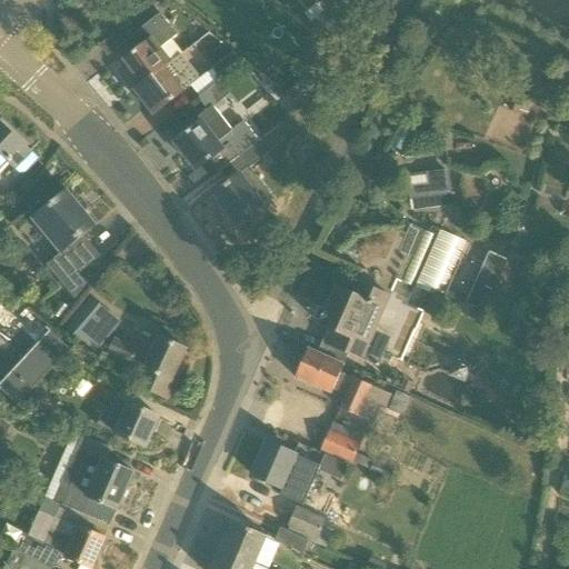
[(323,33),(333,25),(335,23),(325,12),(312,22),(323,33)]
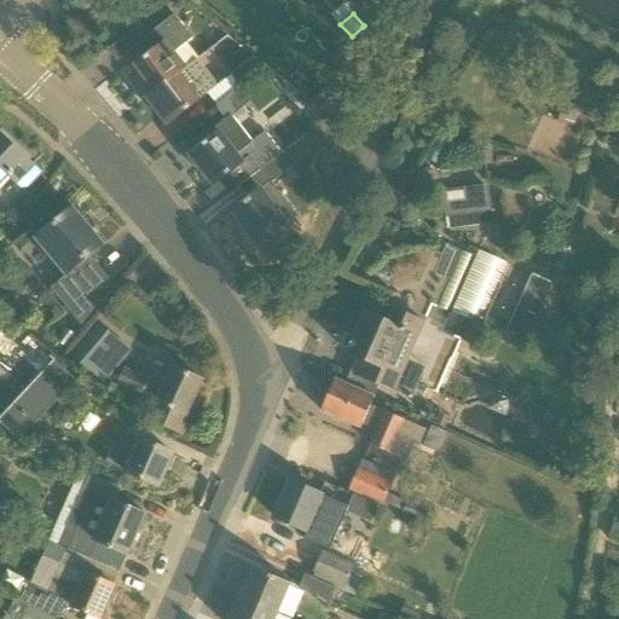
[(200,59),(186,42),(192,38),(175,15),(151,33),(161,45),(134,65),(140,74),(133,79),(148,97),(146,98),(148,99),(179,74),(186,68),(200,59)]
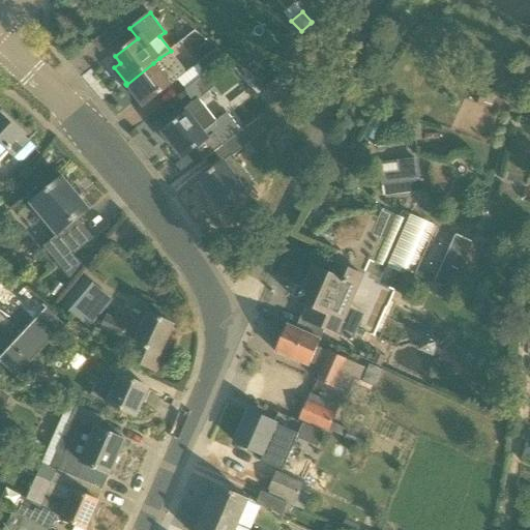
[(217,49),(198,64),(206,75),(226,59),(217,49)]
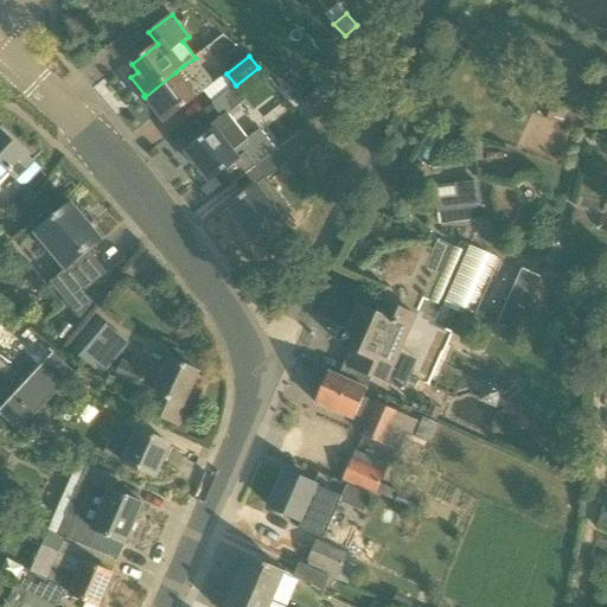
[(176,72),(145,97),(165,122),(213,84),(204,74),(186,87),(176,72)]
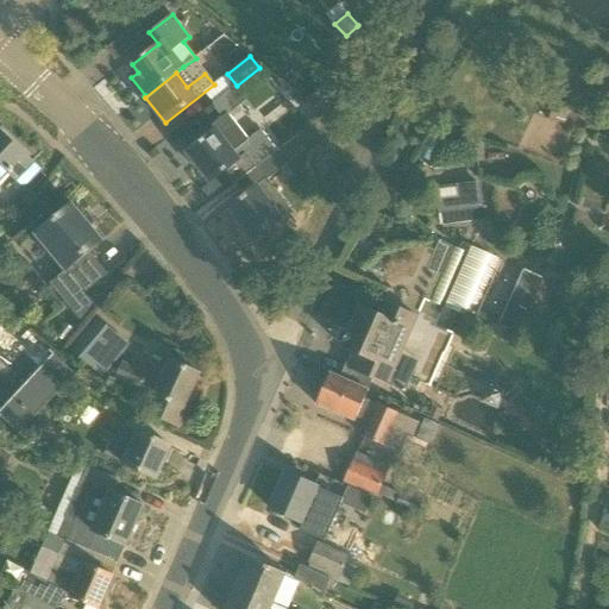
[(321,117),(334,104),(320,87),(306,100),(321,117)]
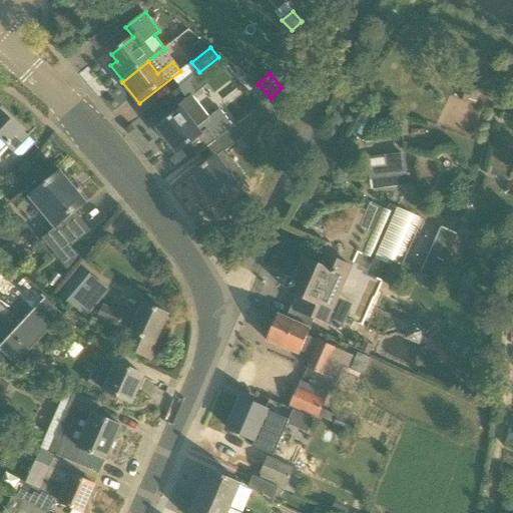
[(234,127),(220,109),(208,119),(191,97),(207,85),(198,74),(179,89),(187,99),(179,106),(182,109),(158,128),(177,153),(207,130),(216,141),(234,127)]
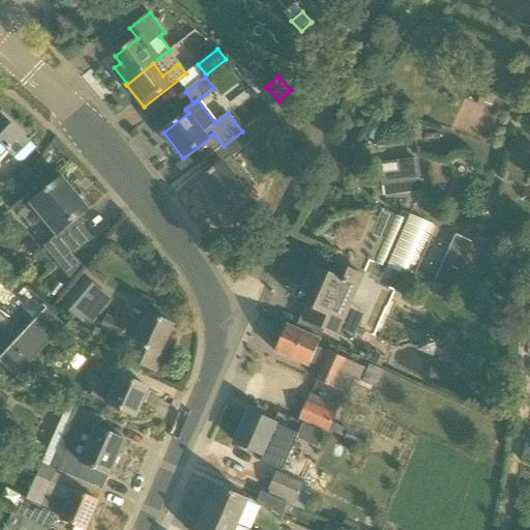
[(268,111),(256,121),(260,127),(273,118),(272,116),(268,111)]
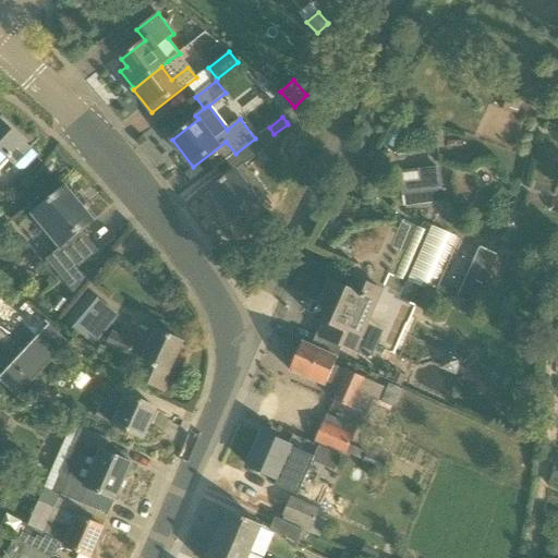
[(1,123),(0,124),(0,166),(9,157),(25,171),(38,157),(1,123)]
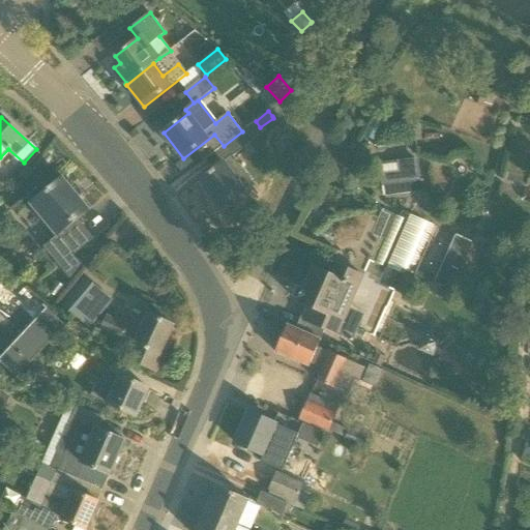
[(244,129),(242,131),(224,146),(233,157),(254,141),(244,129)]
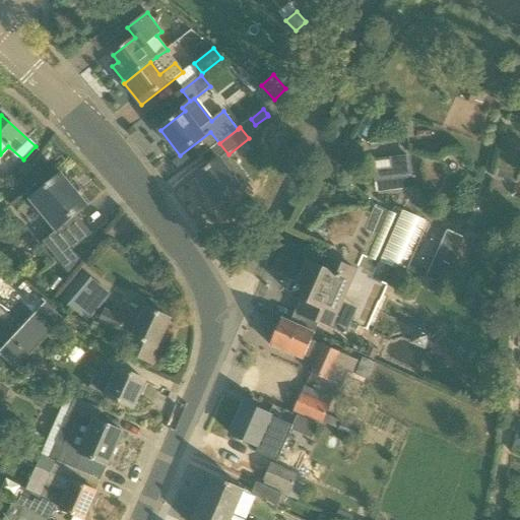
[(248,179),(235,164),(229,154),(220,161),(218,159),(196,177),(217,204),(240,187),(239,186),(248,179)]
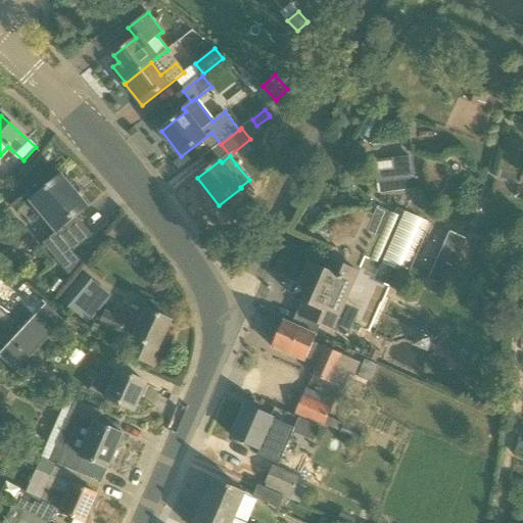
[(375,161),(378,184),(379,193),(417,188),(413,156),(375,161)]
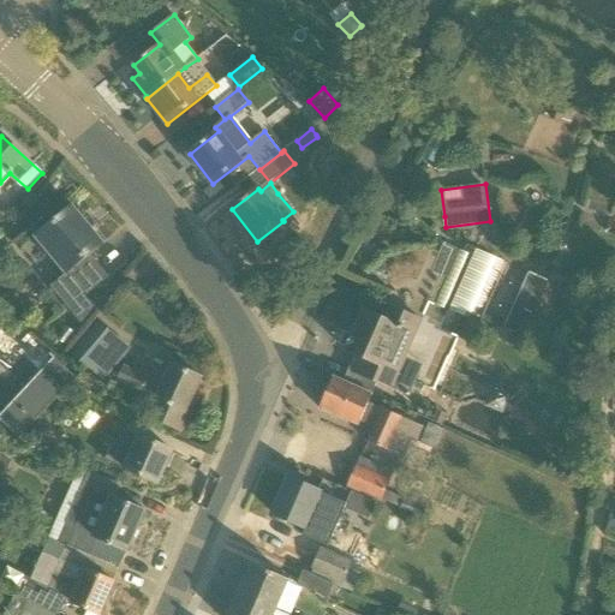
[(72,281),(91,266),(85,258),(105,243),(103,242),(102,242),(75,208),(75,207),(73,206),(54,221),(49,215),(30,231),(72,281)]
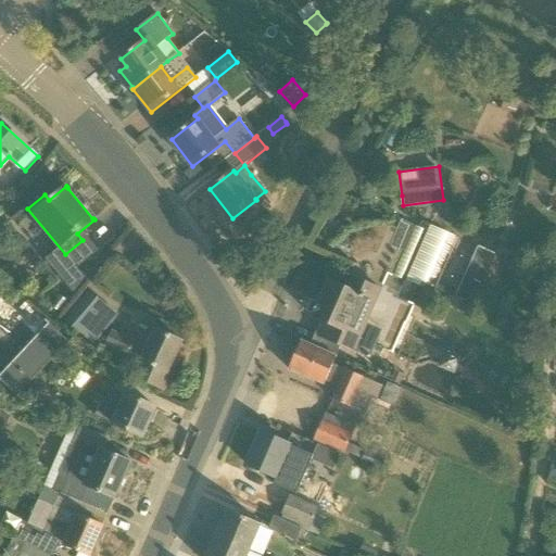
[(422,280),(432,286),(454,237),(422,222),(419,228),(401,219),(389,245),(399,250),(380,289),(350,276),(344,288),(328,281),(313,317),(328,324),(318,348),(338,357),(342,345),(368,356),(369,366),(403,381),(412,362),(392,353),(414,305),(408,303),(416,285),(419,286),(422,280)]
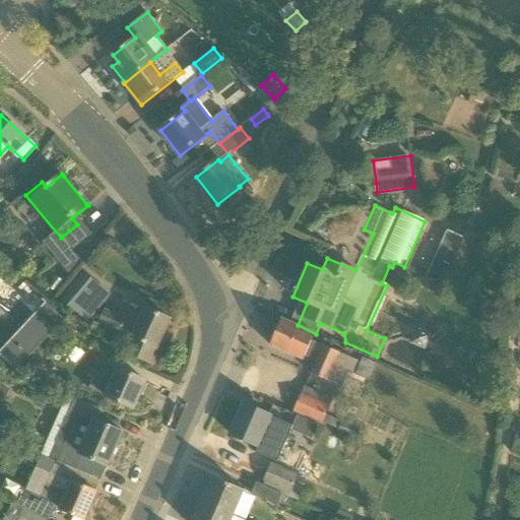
[(456,235),(443,261),(457,268),(470,242),(456,235)]
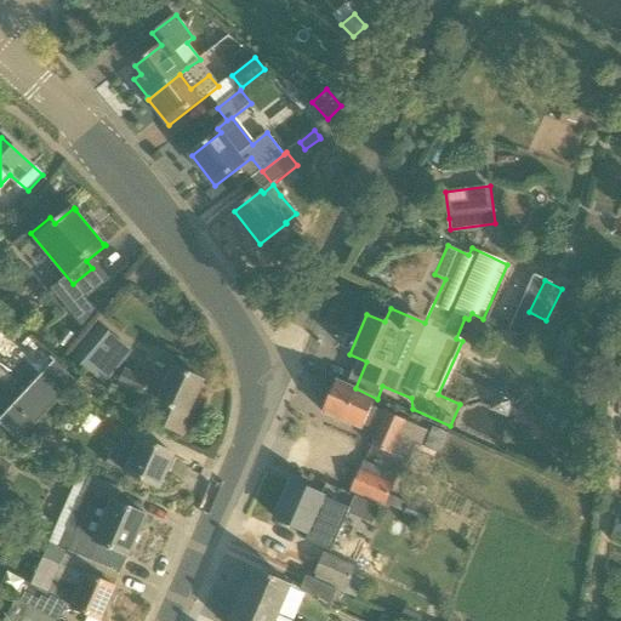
[(70,311),(83,325),(93,309),(84,298),(70,311)]
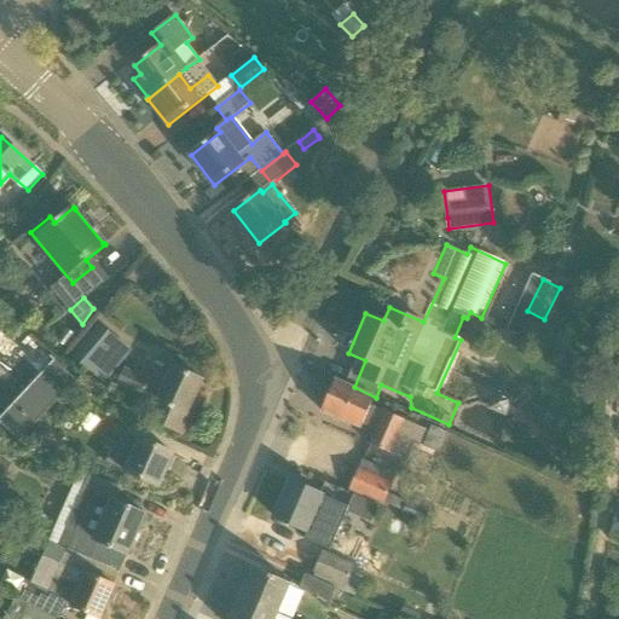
[(70,358),(90,374),(117,340),(99,324),(90,335),(70,358)]
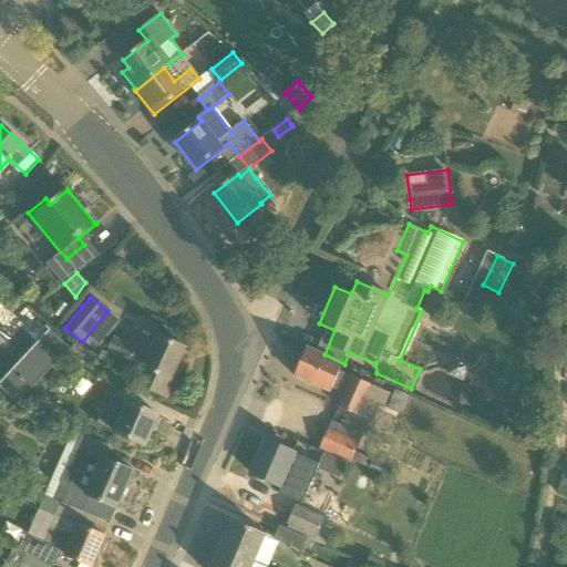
[(50,331),(0,382),(0,388),(18,405),(70,350),(50,331)]
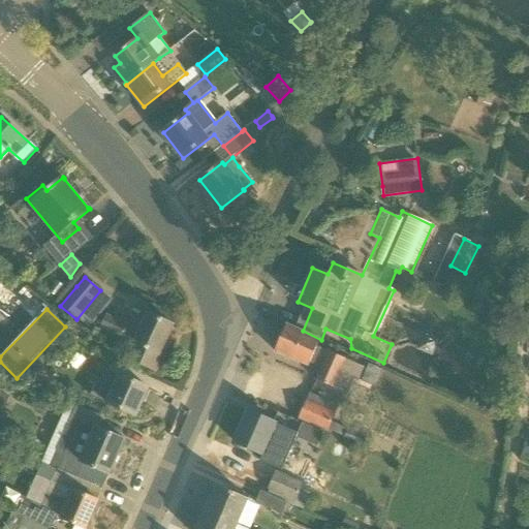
[(137,363),(156,371),(164,353),(160,352),(173,325),(149,314),(141,332),(106,316),(101,328),(144,349),(137,363)]
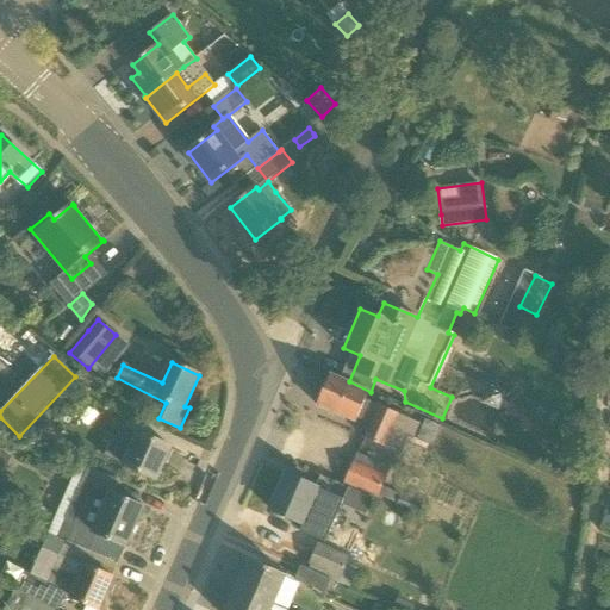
[(421,424),(412,421),(366,400),(369,392),(331,375),(318,405),(356,422),(358,419),(371,425),(365,439),(398,453),(405,436),(414,440),(421,424)]
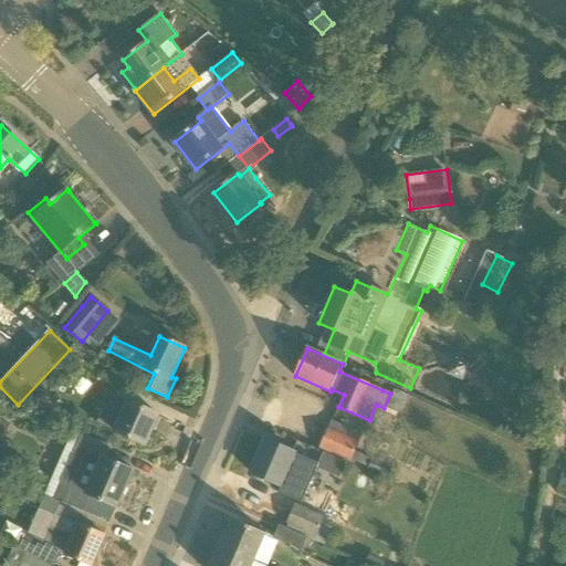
[(409,396),(395,389),(387,409),(401,415),(409,396)]
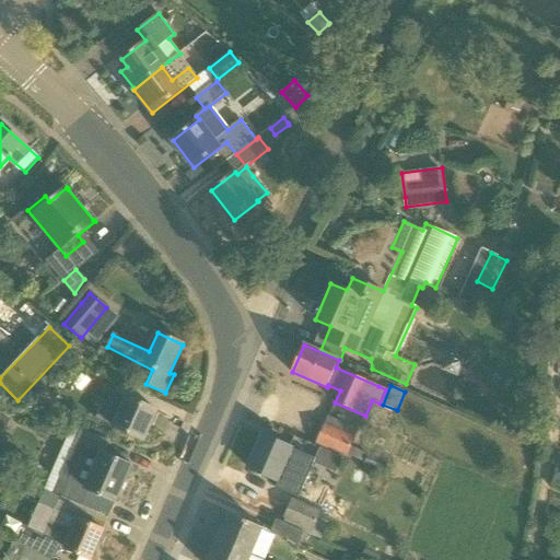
[(143,440),(156,410),(113,391),(105,408),(101,406),(95,419),(143,440)]
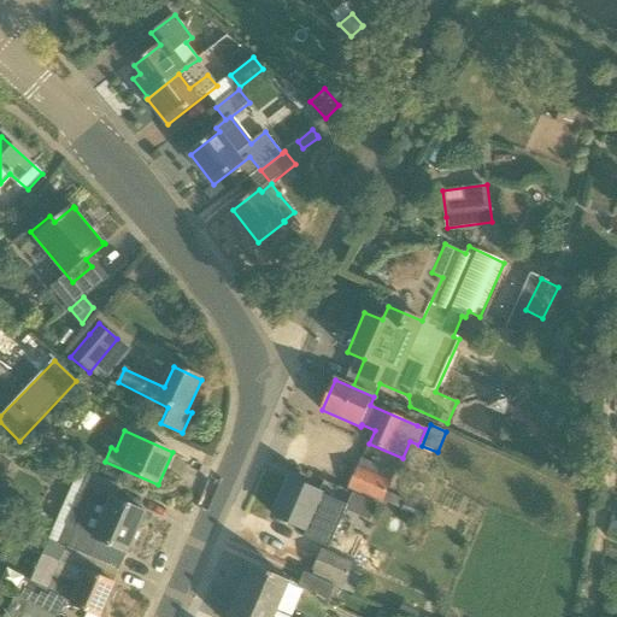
[(0,479),(3,480),(10,464),(0,459),(0,479)]
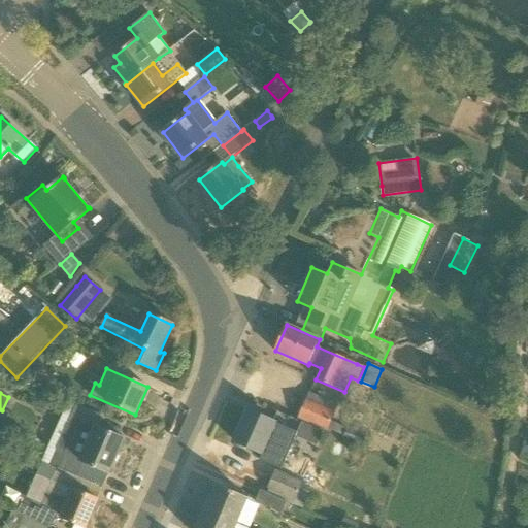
[(337,406),(309,393),(297,418),(327,432),(328,428),(342,435),(345,427),(331,421),(337,406)]
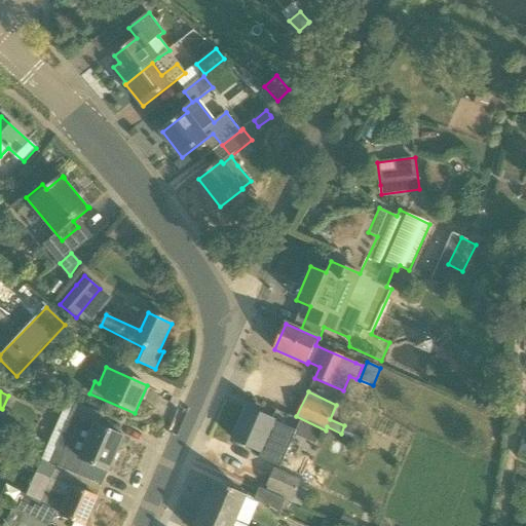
[(79,459),(55,448),(49,462),(78,475),(84,460),(109,472),(124,438),(96,425),(101,414),(76,403),(65,428),(88,439),(79,459)]
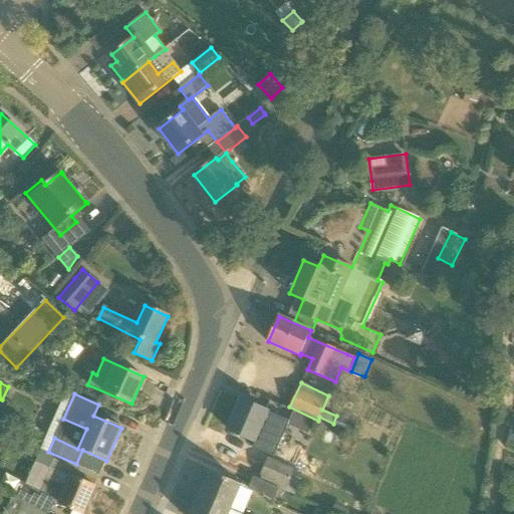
[(274,457),(289,421),(242,401),(229,431),(255,442),(253,447),(274,457)]
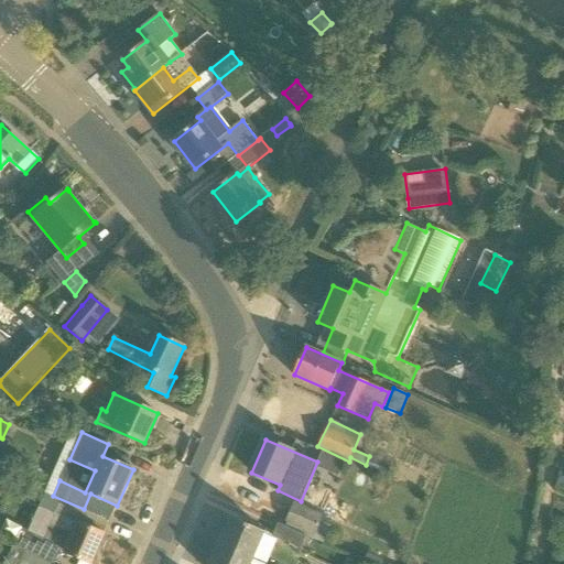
[(26,465),(24,459),(19,457),(12,459),(11,466),(13,472),(19,474),(25,470),(26,465)]
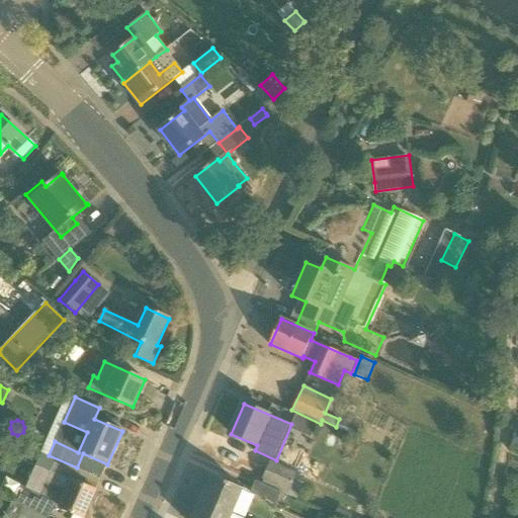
[(293,482),(296,475),(270,461),(262,479),(289,492),(293,482)]
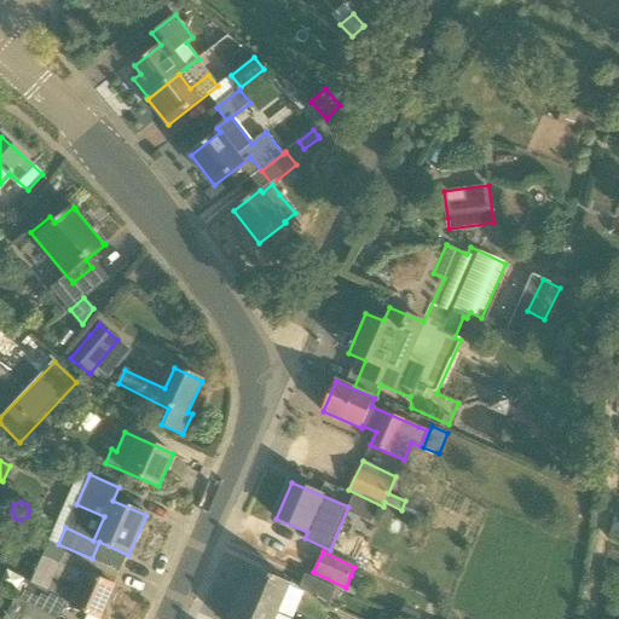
[(61,563),(47,593),(27,582),(18,597),(58,618),(67,605),(99,618),(115,586),(61,563)]
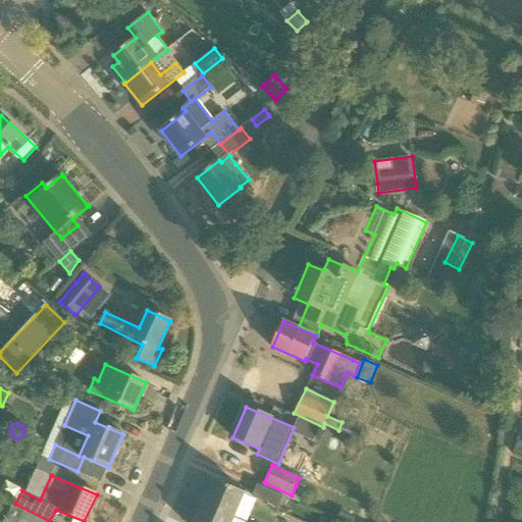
[(204,504),(233,517),(245,492),(214,479),(204,504)]
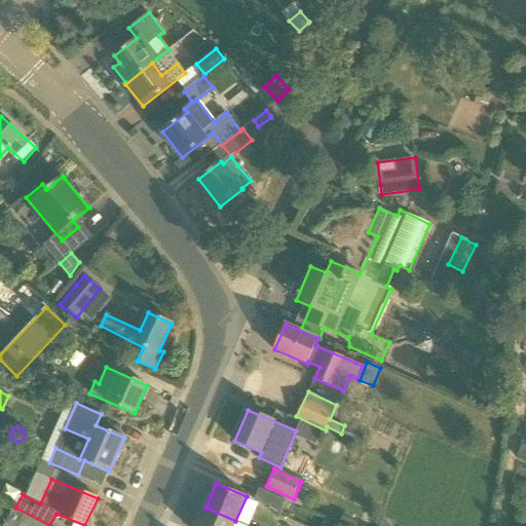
[(280,512),(286,501),(260,489),(255,500),(280,512)]
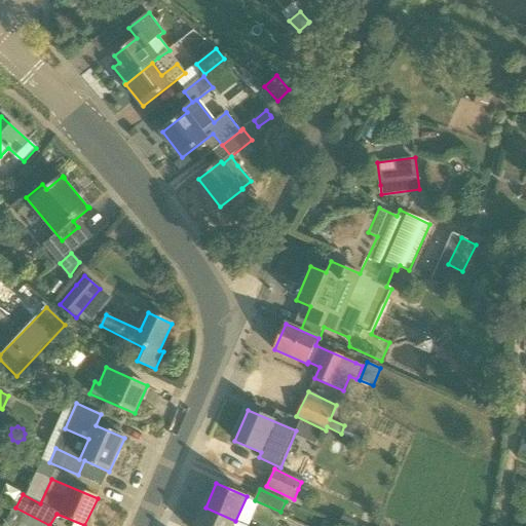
[(49,525),(15,508),(4,525),(49,525)]
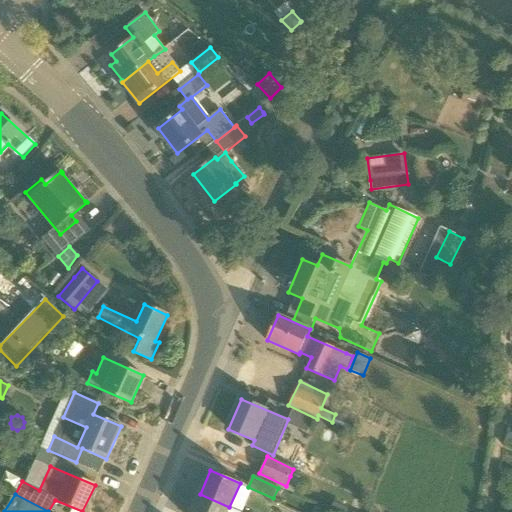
[(227,511),(229,507),(200,494),(191,511),(227,511)]
